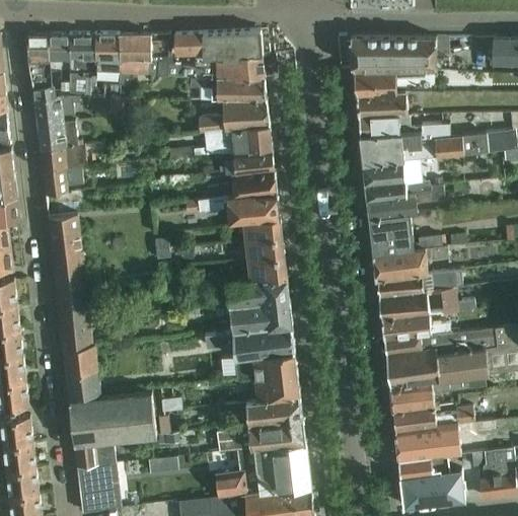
[(241,57),(262,56),(260,32),(174,34),(175,55),(195,54),(194,66),(202,67),(216,66),(216,62),(241,61),(241,57)]
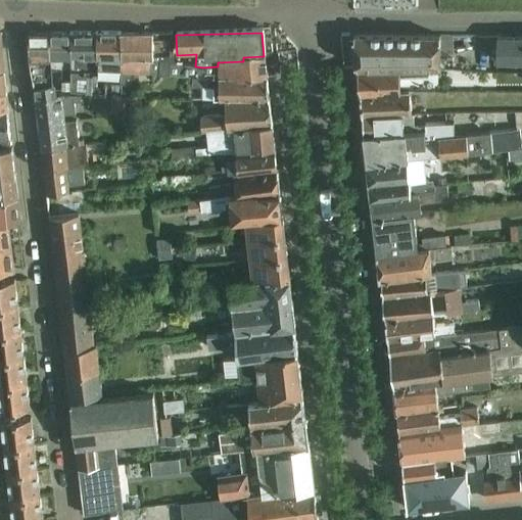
[(173,64),(172,60),(172,49),(171,35),(130,37),(120,37),(121,60),(173,64)]
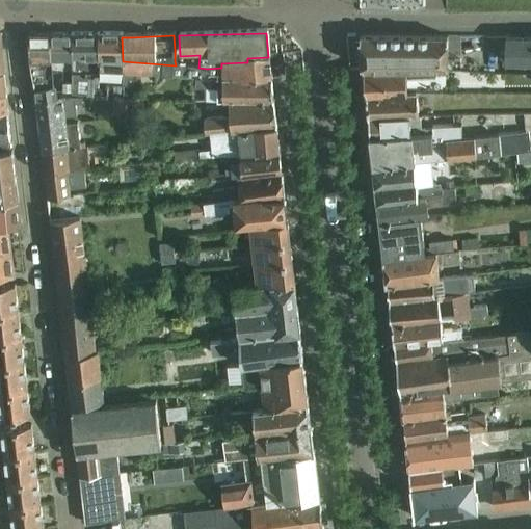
[(99,77),(100,62),(99,62),(98,36),(70,37),(72,61),(87,61),(87,76),(94,76),(99,77)]
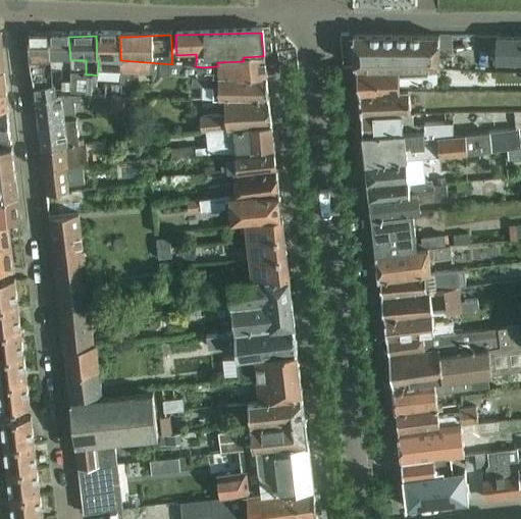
[(120,60),(119,37),(96,36),(97,61),(98,61),(97,75),(92,74),(91,83),(105,84),(106,70),(115,70),(115,75),(120,75),(120,60)]
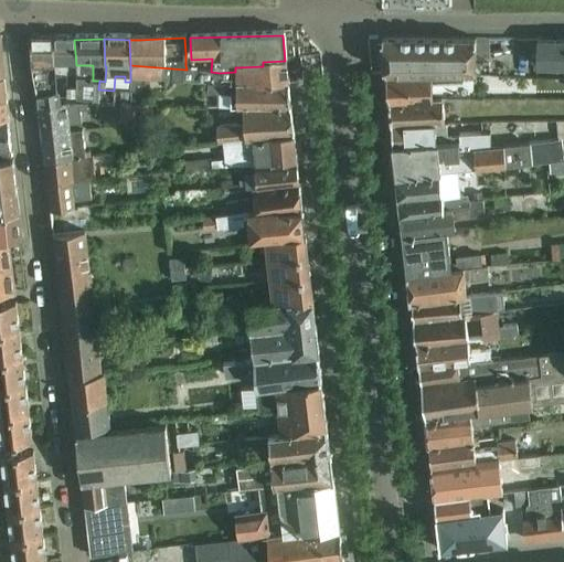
[(54,80),(54,65),(53,40),(29,40),(30,64),(35,89),(38,109),(61,106),(60,95),(56,95),(55,80),(54,80)]
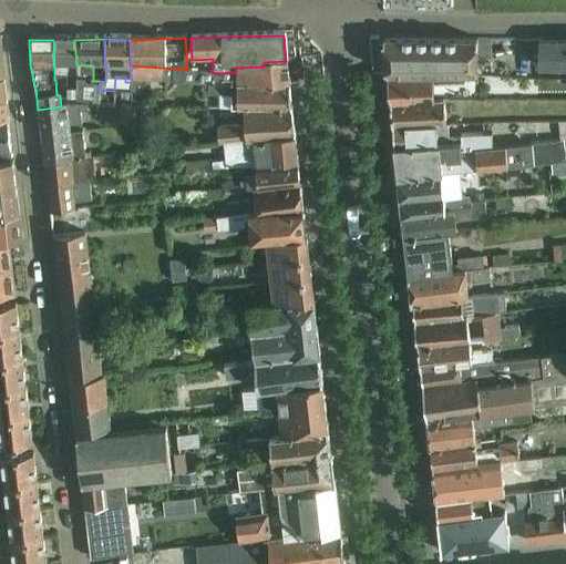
[(76,80),(76,65),(74,40),(53,40),(54,65),(54,80),(55,80),(67,80),(65,101),(76,101),(78,80),(76,80)]
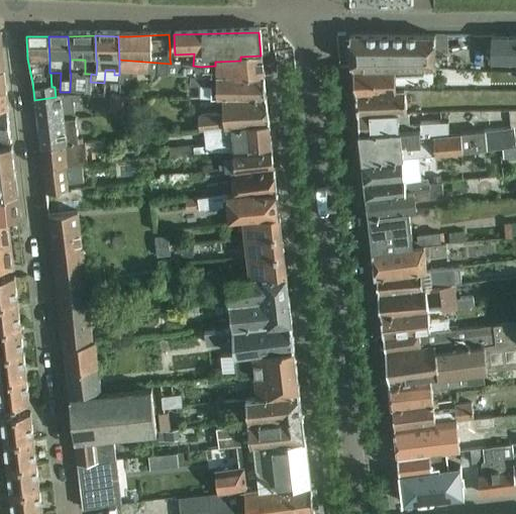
[(351,69),(402,68),(433,69),(432,38),(348,37),(348,46),(351,69)]
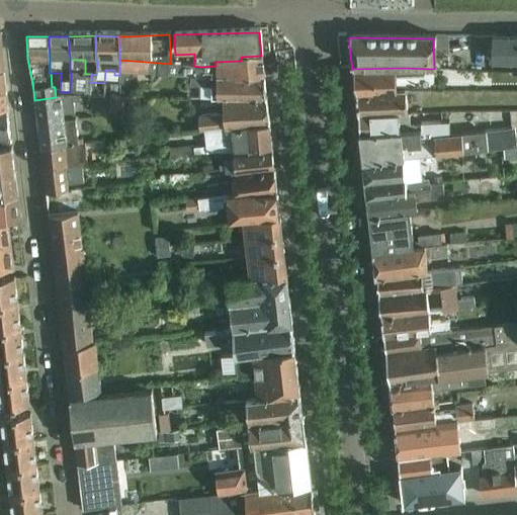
[(516,63),(516,38),(491,38),(491,64),(516,63)]
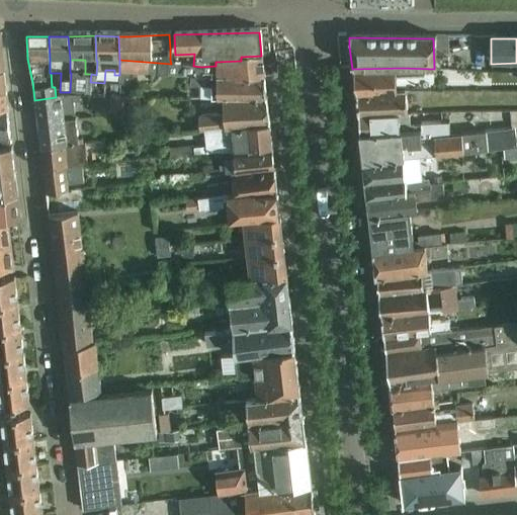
[(216,79),(263,79),(261,56),(241,57),(241,61),(216,62),(216,66),(201,67),(193,66),(186,65),(187,64),(180,64),(180,65),(175,64),(170,60),(171,64),(119,60),(119,75),(119,85),(118,94),(131,95),(133,76),(146,77),(166,77),(197,77),(216,78),(216,79)]
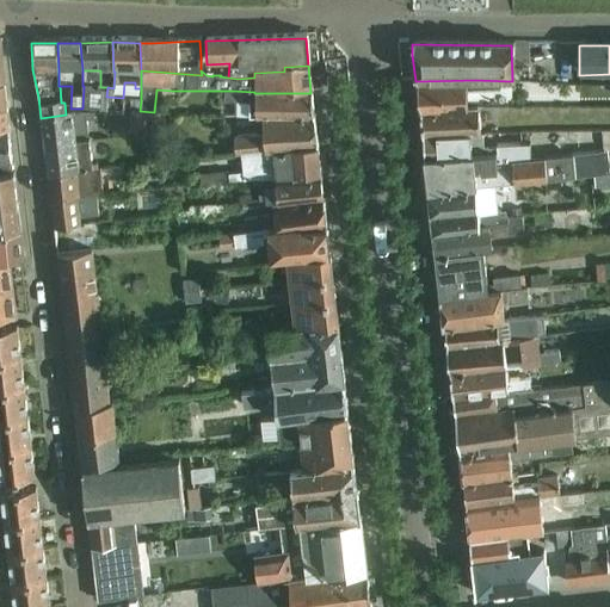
[(419,116),(466,112),(463,87),(473,87),(474,93),(498,92),(497,84),(475,82),(475,80),(416,81),(419,116)]
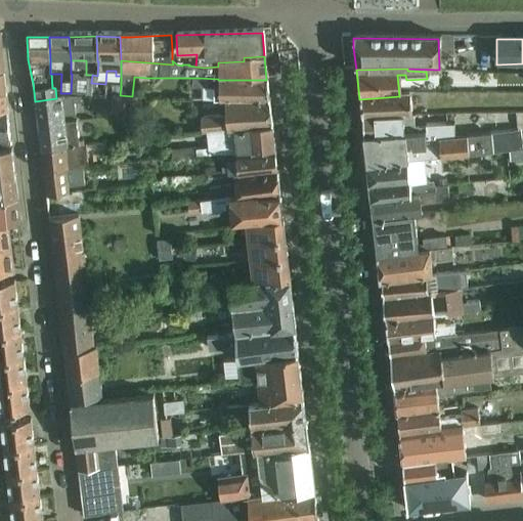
[(72,74),(71,93),(85,94),(85,74),(72,74)]
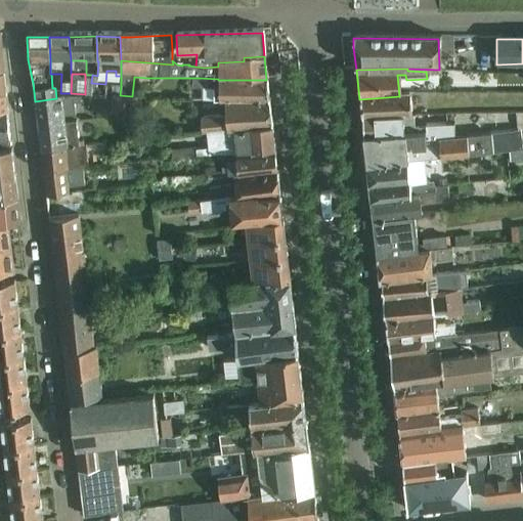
[(266,80),(218,80),(218,79),(200,78),(199,89),(219,90),(219,102),(224,101),(269,102),(266,80)]
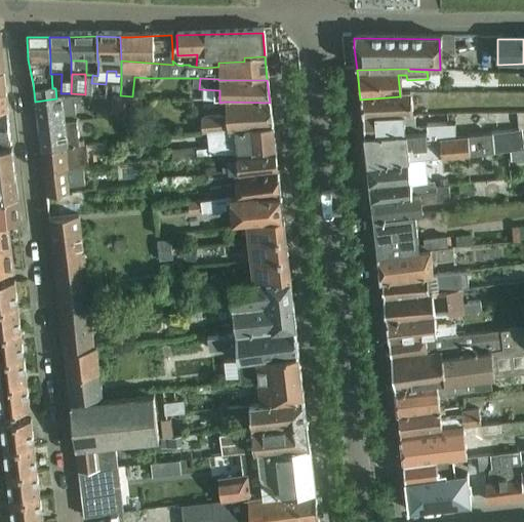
[(362,120),(411,119),(409,96),(400,96),(360,99),(362,120)]
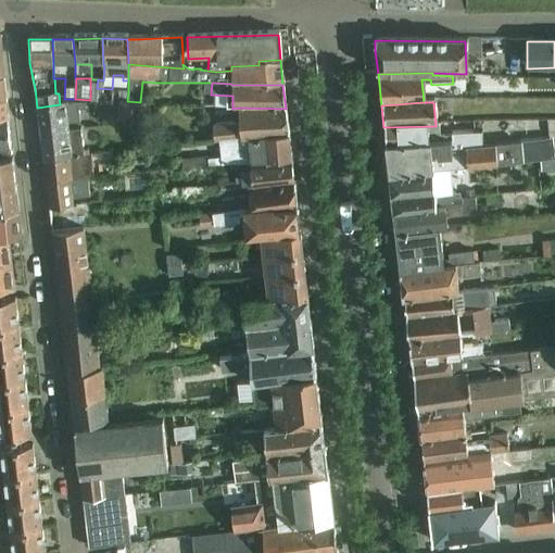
[(87,105),(76,104),(64,104),(60,104),(37,108),(39,129),(66,127),(79,125),(77,111),(87,112),(87,105)]
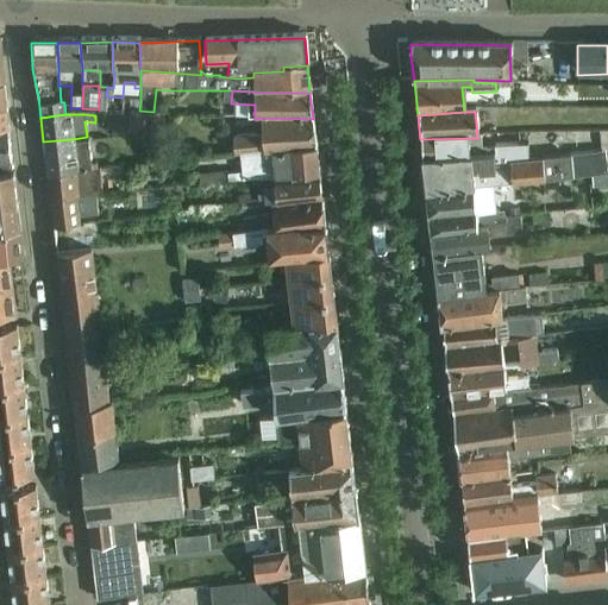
[(143,137),(144,117),(130,115),(130,136),(143,137)]
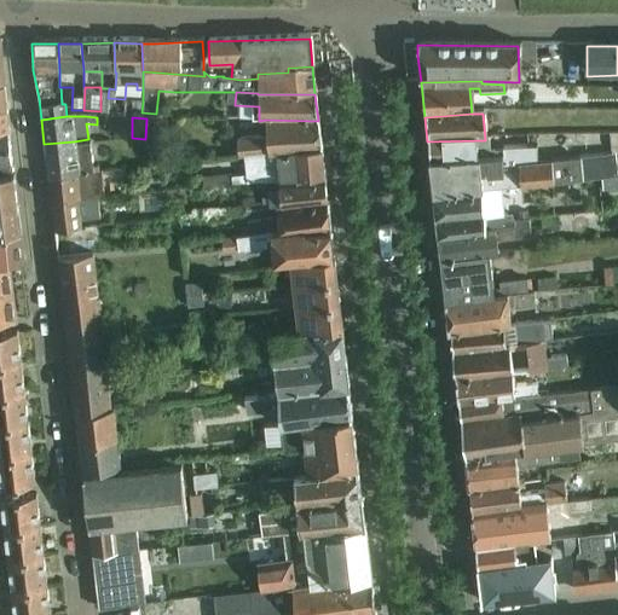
[(321,150),(318,121),(265,120),(267,139),(236,143),(237,160),(243,158),(277,155),(321,150)]
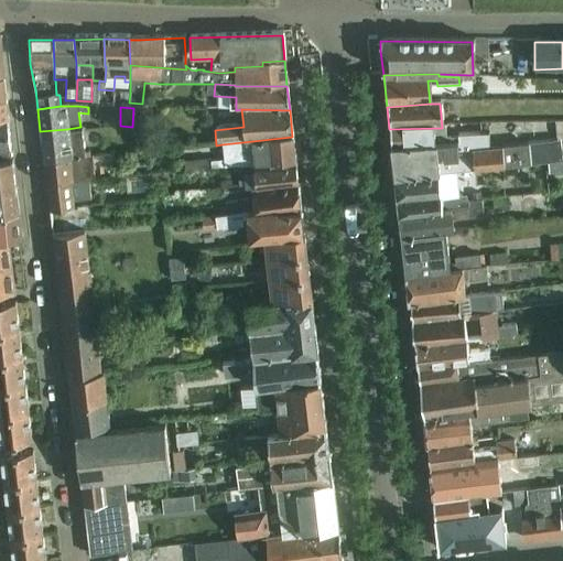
[(0,161),(9,160),(7,127),(0,127),(0,161)]
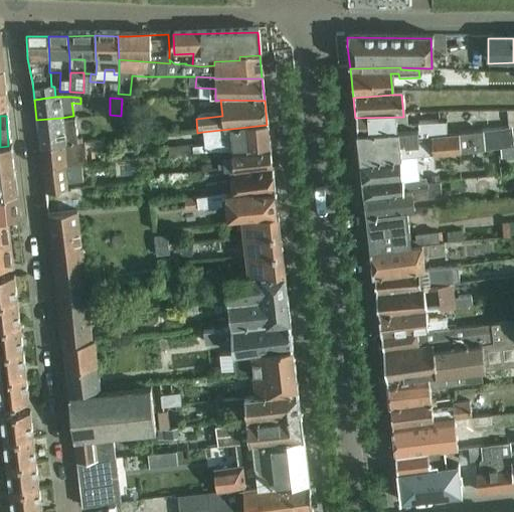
[(418,133),(417,129),(406,130),(404,117),(403,117),(355,118),(357,136),(396,134),(418,133)]
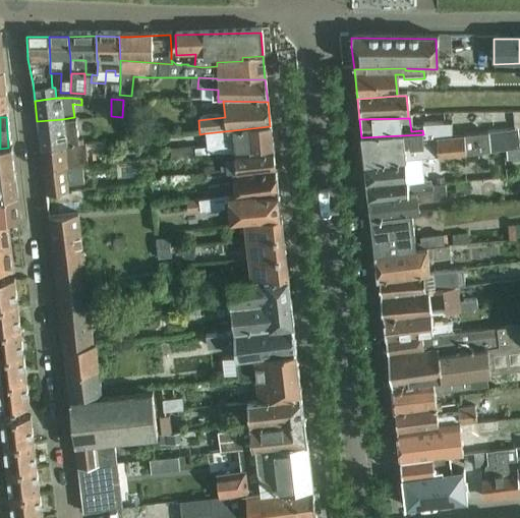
[(40,152),(81,148),(81,142),(77,142),(74,124),(63,125),(62,119),(37,121),(40,152)]
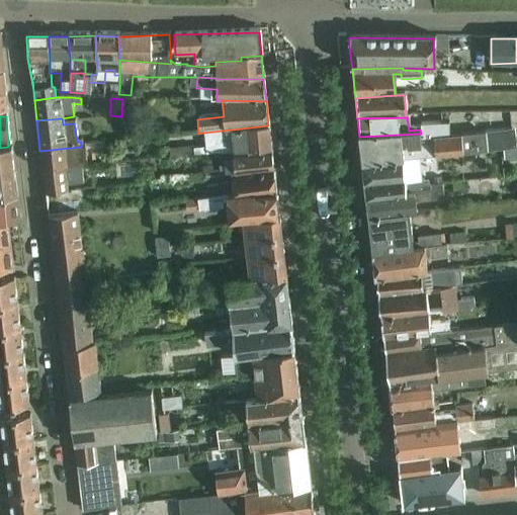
[(485,134),(449,138),(448,124),(420,126),(420,130),(421,134),(399,135),(359,137),(362,165),(402,161),(403,161),(418,160),(502,152),(516,150),(514,131),(485,134)]
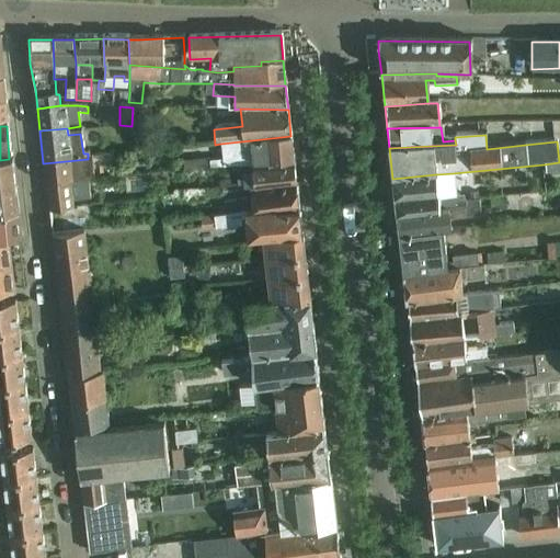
[(209,170),(251,166),(294,161),(290,136),(251,140),(220,144),(221,160),(208,162),(209,170)]
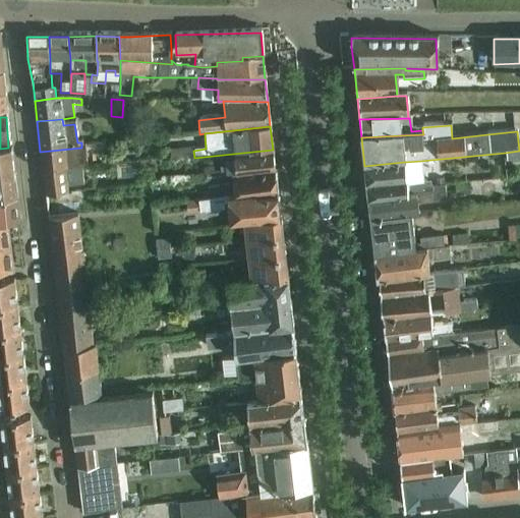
[(198,134),(176,133),(175,147),(197,149),(198,134)]
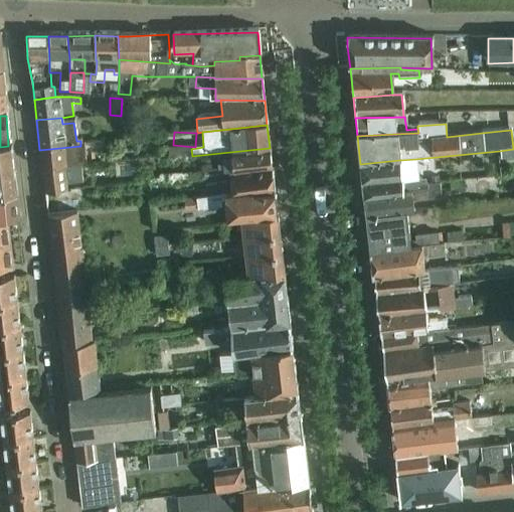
[(80,146),(39,150),(42,171),(80,167),(83,167),(82,146),(80,146)]
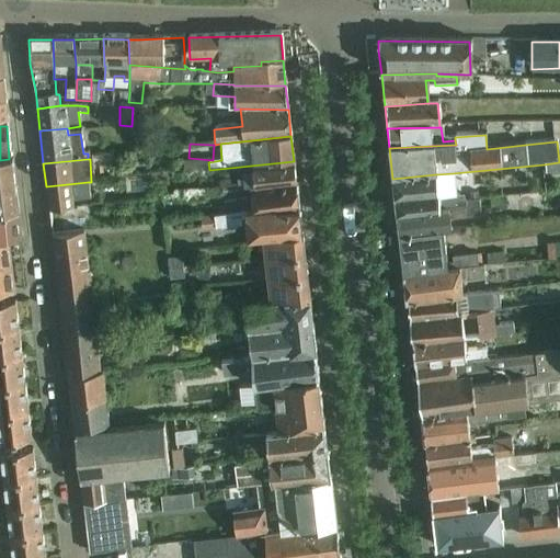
[(250,190),(296,185),(294,161),(251,166),(253,181),(244,182),(243,181),(227,183),(228,189),(221,190),(221,194),(250,191),(250,190)]
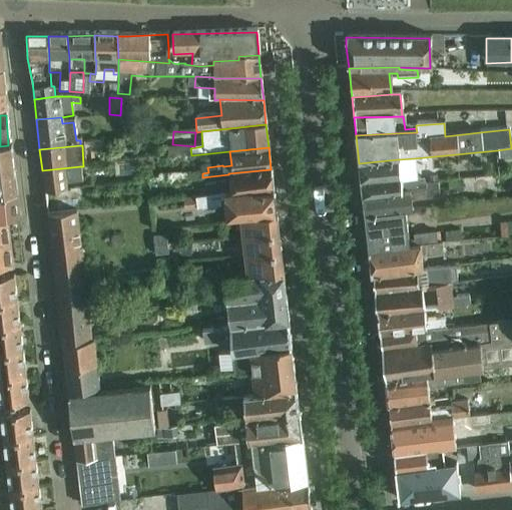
[(511,148),(497,150),(498,160),(511,158),(511,148)]
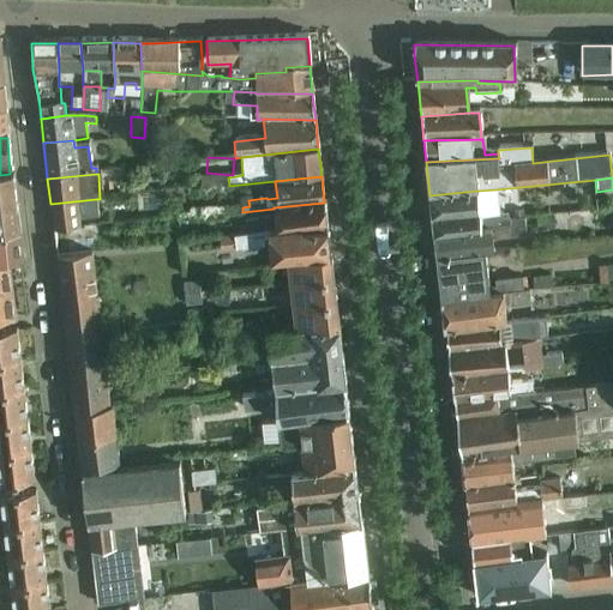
[(0,212),(16,211),(11,179),(0,179),(0,212)]
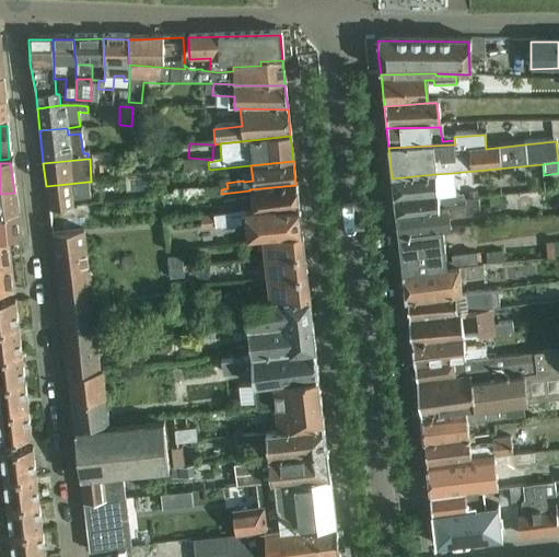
[(463,197),(457,198),(437,200),(434,174),(392,178),(395,216),(453,209),(452,204),(464,202),(463,197)]
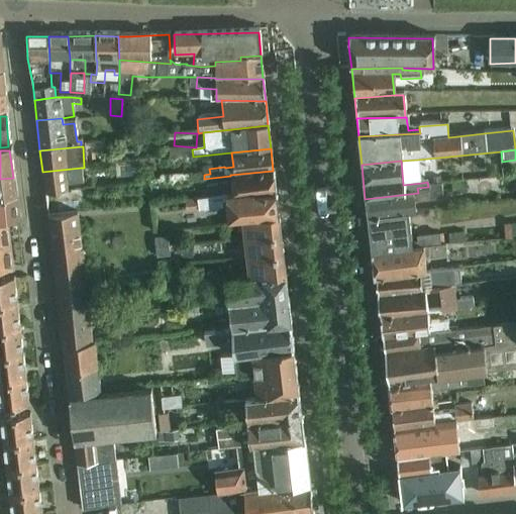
[(110,167),(98,168),(99,178),(111,177),(110,167)]
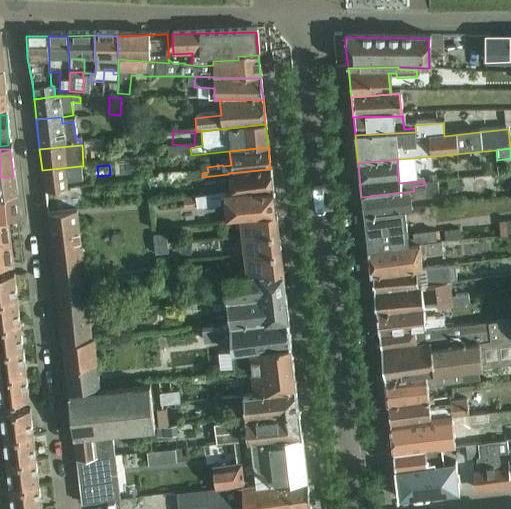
[(80,166),(42,170),(44,193),(66,191),(66,185),(82,183),(80,166)]
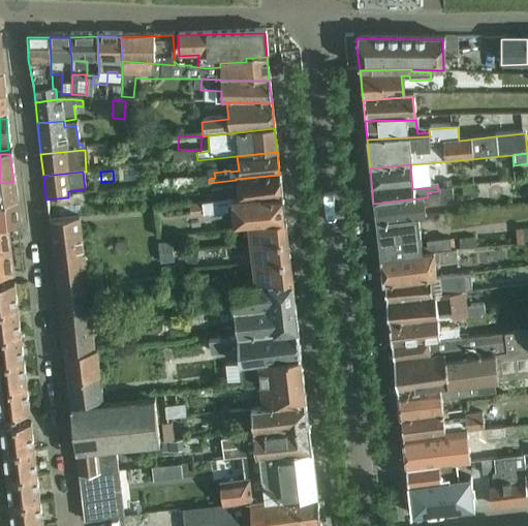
[(269,200),(282,199),(279,175),(236,179),(236,180),(238,194),(230,195),(229,191),(211,193),(212,205),(269,197),(269,200)]
